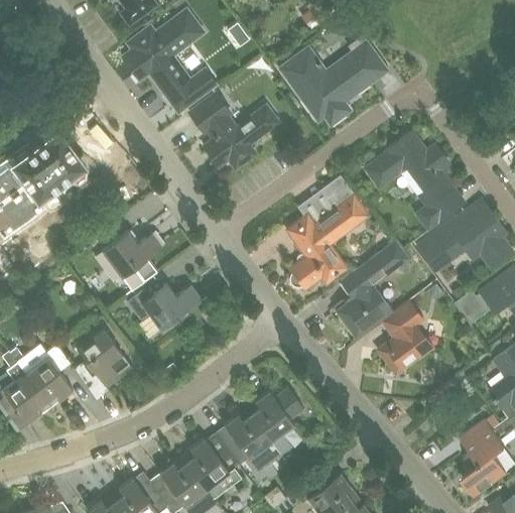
[(119,0),(128,11),(122,15),(130,25),(156,6),(151,0),(119,0)]
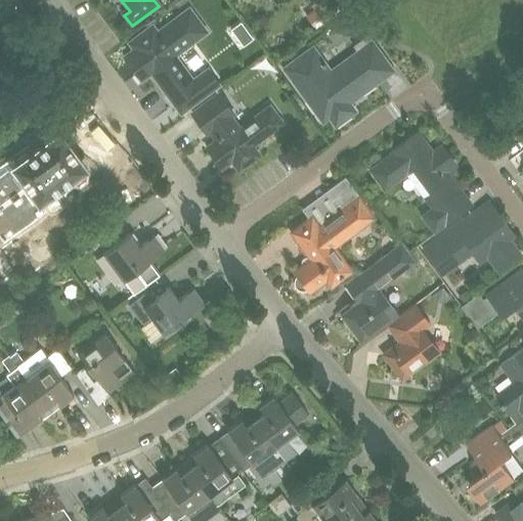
[(337,1),(328,8),(325,5),(314,13),(316,15),(307,23),(315,34),(345,13),(337,1)]
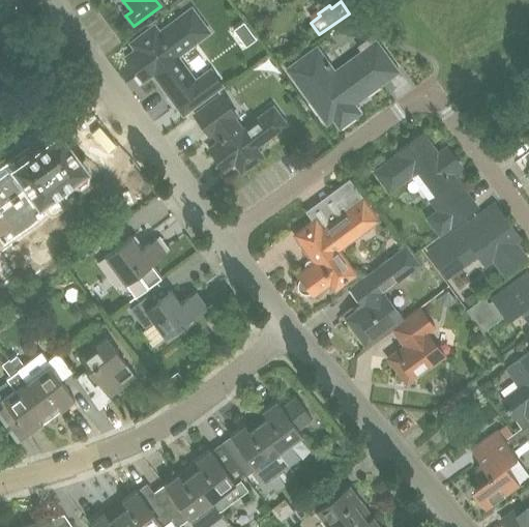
[(196,84),(177,59),(209,35),(192,11),(159,35),(154,29),(131,46),(137,53),(126,60),(144,83),(153,76),(183,116),(222,88),(210,72),(196,84)]
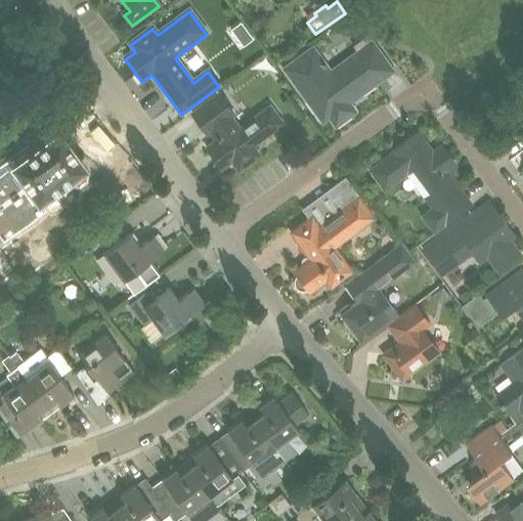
[(350,105),(393,73),(366,37),(350,48),(353,53),(329,71),(313,50),(285,71),(323,124),(330,120),(336,128),(356,114),(350,105)]
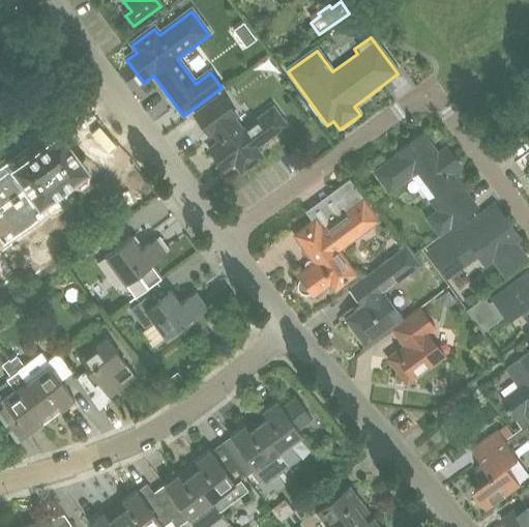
[(263,159),(256,150),(287,127),(273,110),(245,130),(222,97),(195,117),(210,138),(213,136),(219,145),(209,152),(225,173),(235,166),(242,175),(263,159)]
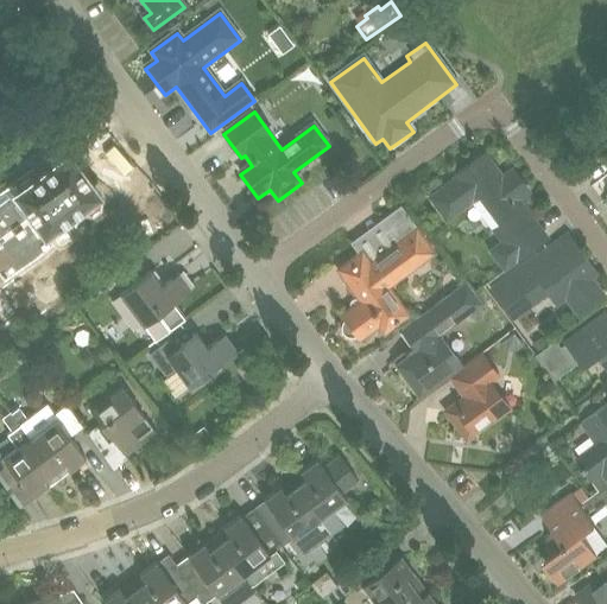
[(31,171),(10,188),(0,194),(0,220),(13,210),(10,207),(18,201),(45,237),(82,210),(87,216),(93,217),(101,211),(102,205),(97,198),(100,197),(69,156),(37,179),(31,171)]
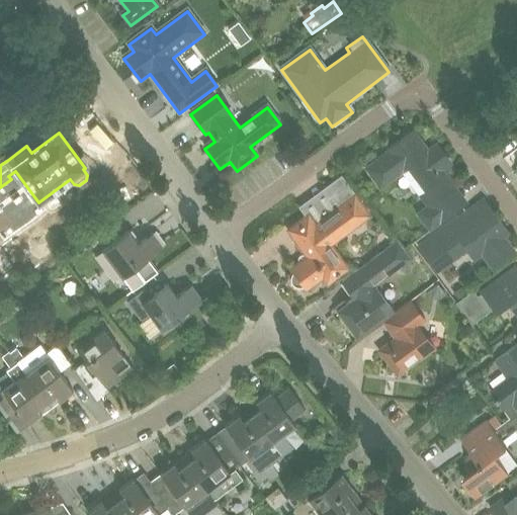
[(429,234),(441,225),(467,206),(442,172),(451,166),(437,147),(428,153),(414,134),(389,153),(390,155),(367,171),(380,190),(404,173),(427,205),(415,215),(429,234)]
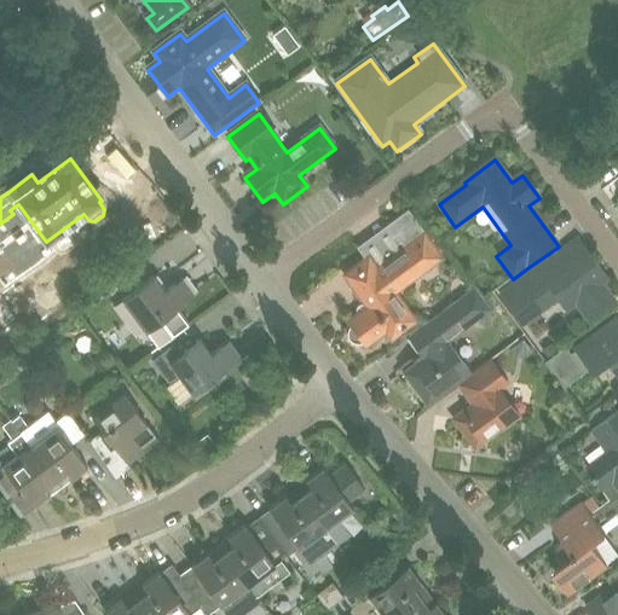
[(394,295),(442,260),(425,237),(423,237),(408,216),(390,228),(405,250),(377,271),(369,260),(346,277),(369,309),(350,323),(354,330),(351,330),(348,332),(346,334),(345,337),(345,340),(345,342),(347,346),(348,347),(352,349),(354,349),(357,349),(361,348),(363,346),(364,343),(367,347),(386,332),(392,340),(415,323),(394,295)]
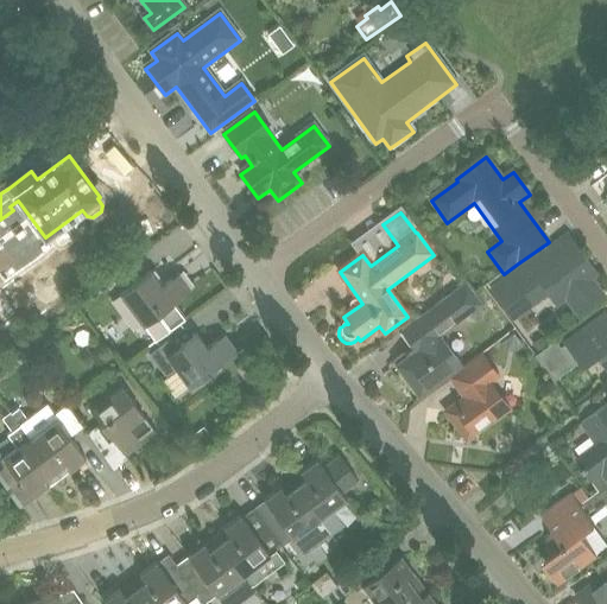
[(581,317),(604,300),(590,281),(596,277),(580,253),(564,265),(557,264),(548,250),(547,250),(548,253),(493,293),(507,312),(543,286),(557,305),(567,298),(581,317)]
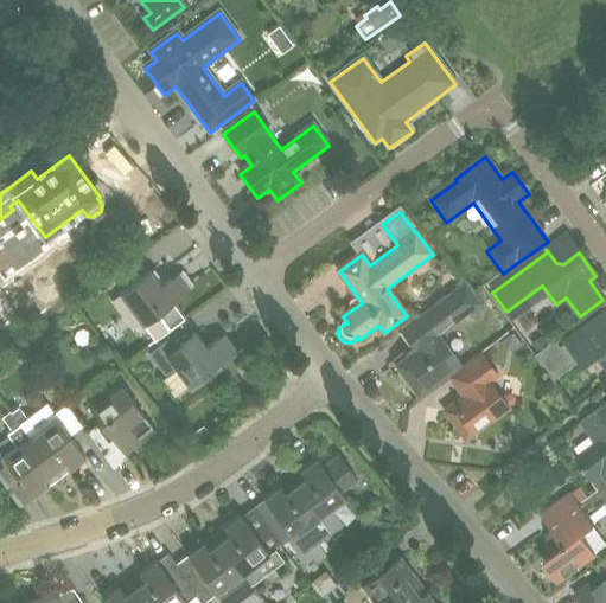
[(121,296),(145,328),(157,344),(184,324),(172,308),(192,293),(179,275),(164,287),(153,273),(121,296)]
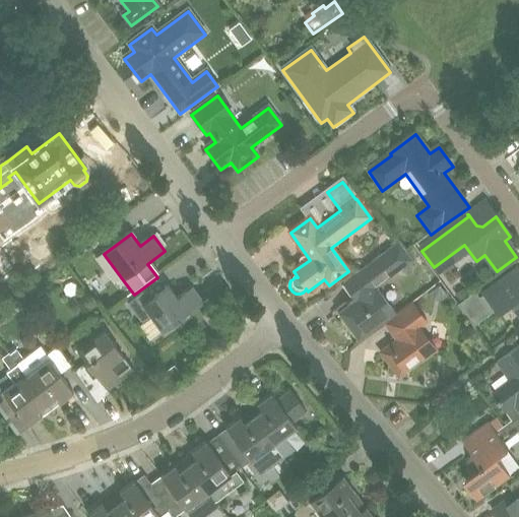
[(377,288),(412,262),(399,244),(343,284),(357,302),(342,313),(351,325),(348,327),(359,342),(396,315),(377,288)]
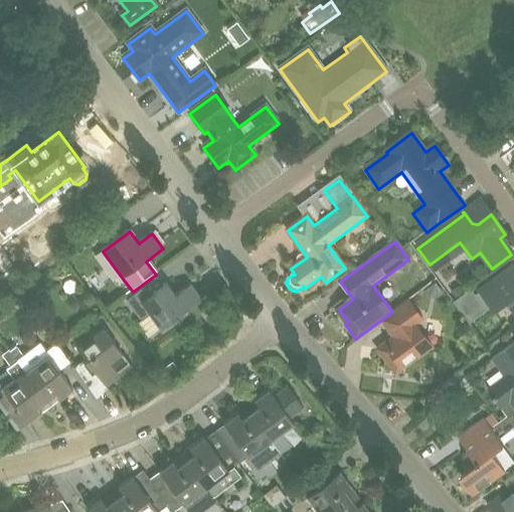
[(513,267),(477,293),(493,313),(505,304),(513,316),(513,267)]
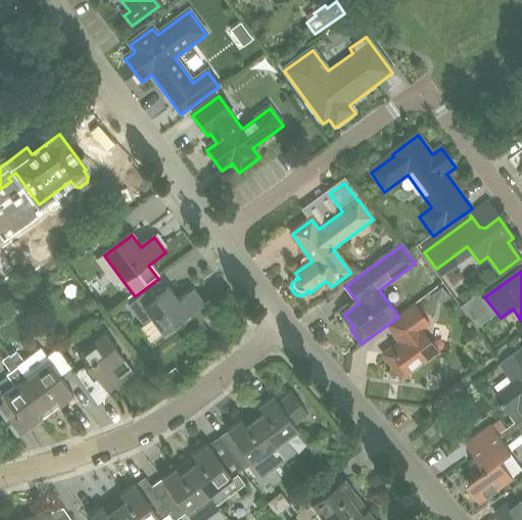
[(443,287),(432,296),(437,301),(444,302),(453,298),(443,287)]
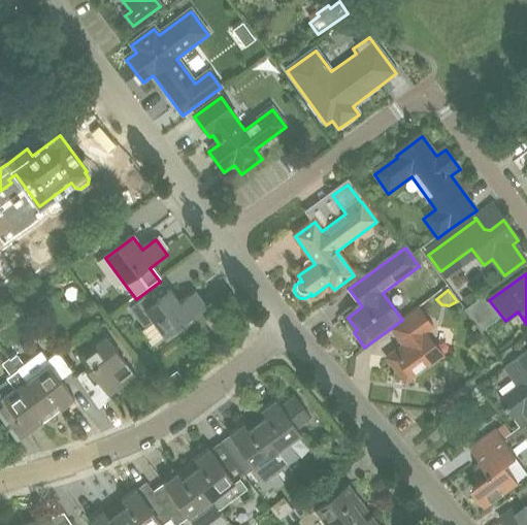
[(182,303),(172,291),(156,304),(150,296),(131,309),(147,330),(155,325),(165,339),(207,308),(196,293),(182,303)]
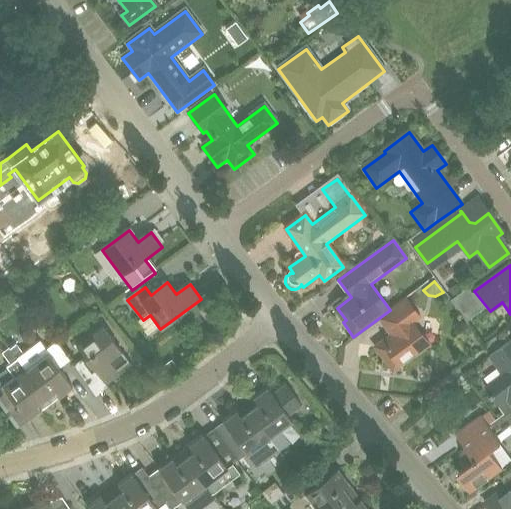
[(456,285),(448,290),(453,297),(461,291),(456,285)]
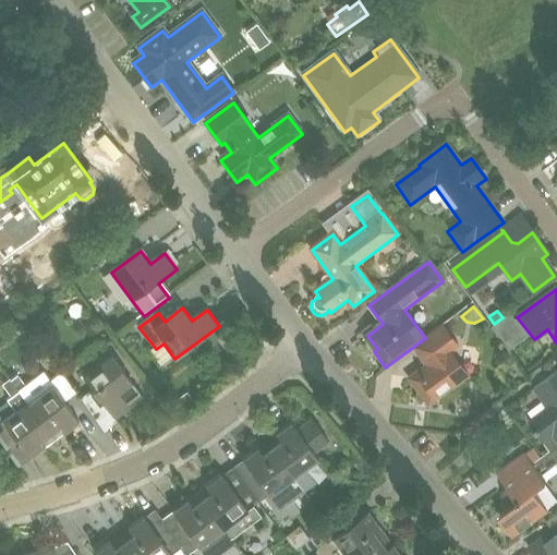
[(503,344),(521,330),(513,320),(509,314),(491,328),(503,344)]
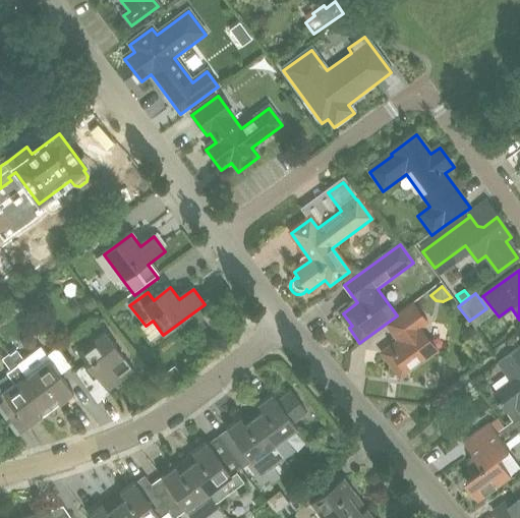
[(386,325),(399,342),(382,354),(390,365),(388,376),(399,378),(400,379),(437,352),(420,331),(427,326),(412,305),(386,325)]
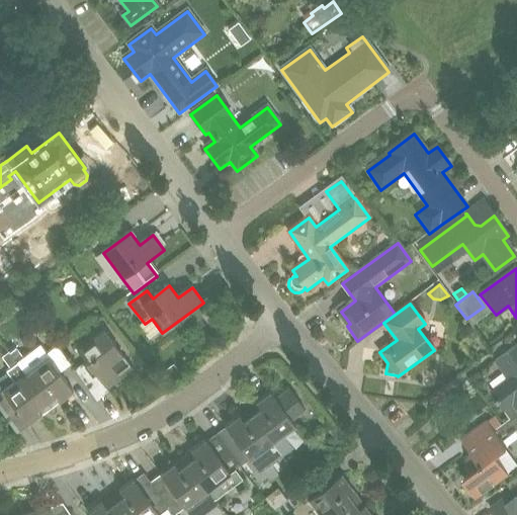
[(88,365),(76,373),(90,393),(101,383),(106,391),(121,380),(134,371),(123,357),(103,331),(77,350),(88,365)]
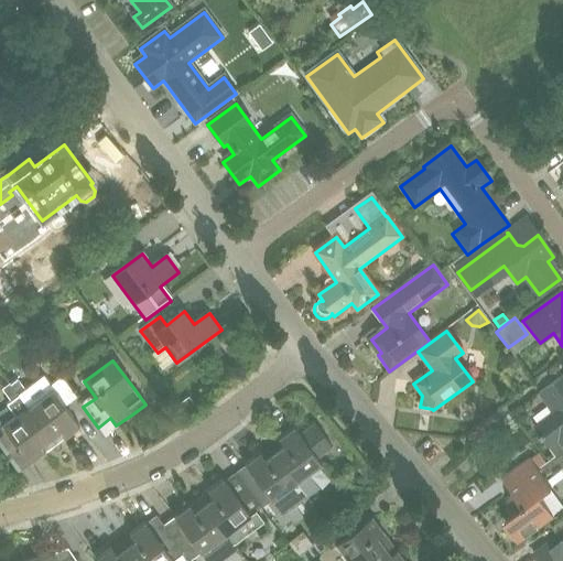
[(18,380),(10,386),(52,440),(56,446),(66,439),(80,428),(64,406),(77,396),(63,376),(50,386),(44,379),(31,388),(25,392),(18,380)]
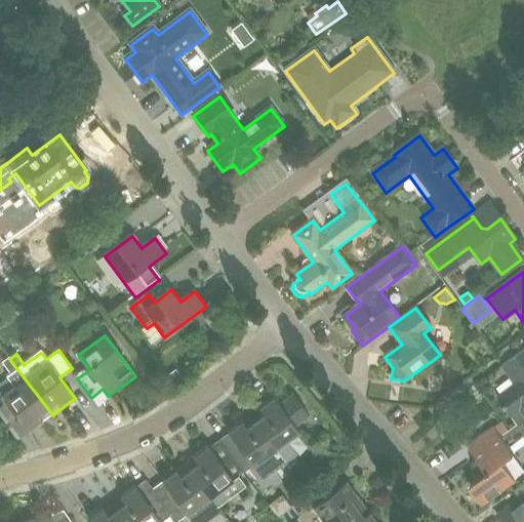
[(516,386),(498,399),(512,418),(518,427),(523,422),(523,352),(502,368),(516,386)]
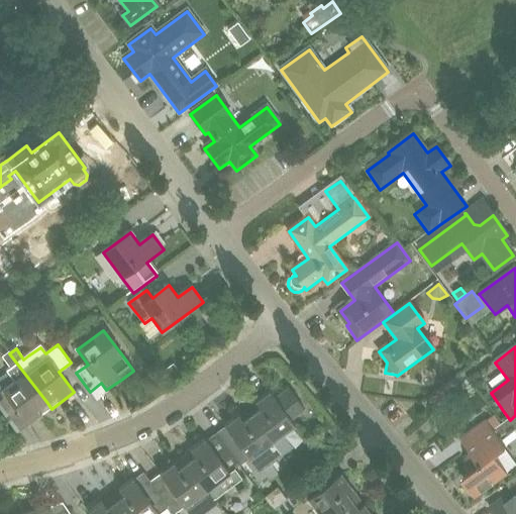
[(3,392),(0,394),(0,400),(11,416),(18,411),(29,426),(52,409),(47,403),(9,353),(3,358),(11,369),(7,373),(15,383),(3,392)]
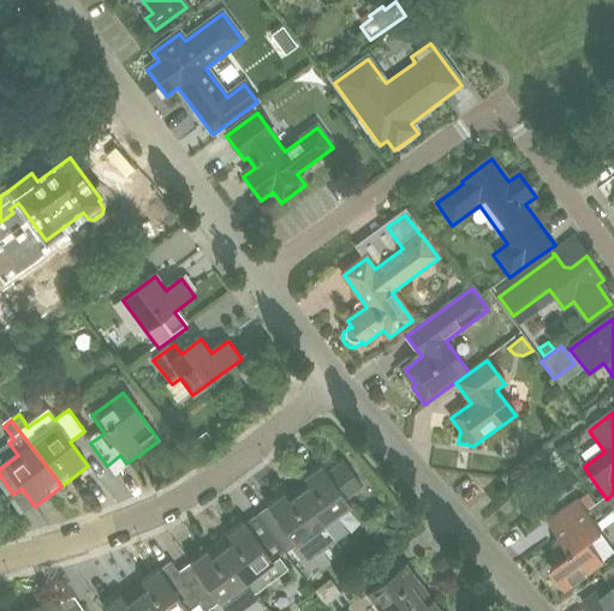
[(352,507),(347,502),(364,490),(344,462),(328,474),(322,467),(305,479),(310,486),(299,493),(325,527),(352,507)]
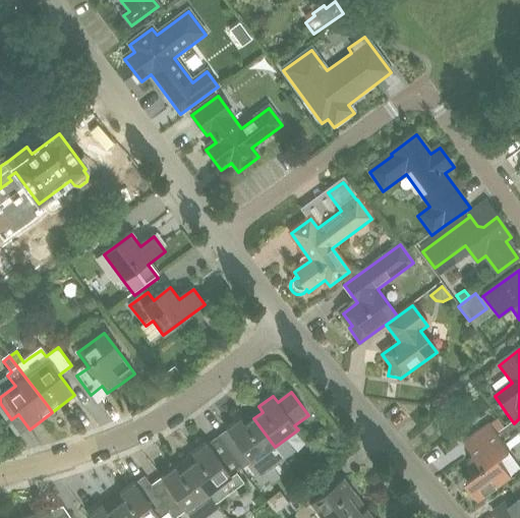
[(275,447),(253,418),(245,424),(241,418),(226,429),(262,477),(284,460),(275,447)]
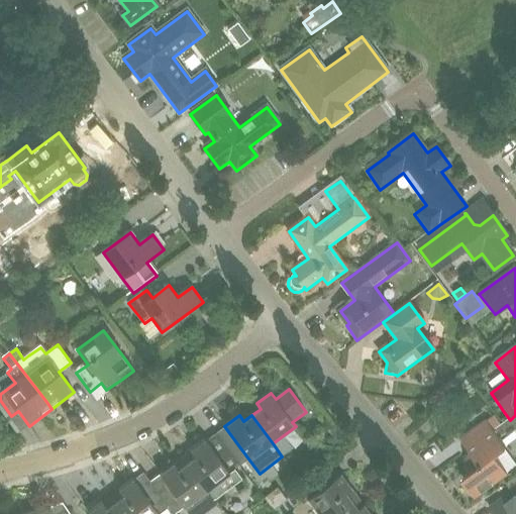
[(509,475),(496,456),(507,448),(501,439),(515,429),(509,421),(495,431),(488,422),(461,440),(472,454),(467,460),(466,469),(468,476),(462,480),(476,498),(509,475)]
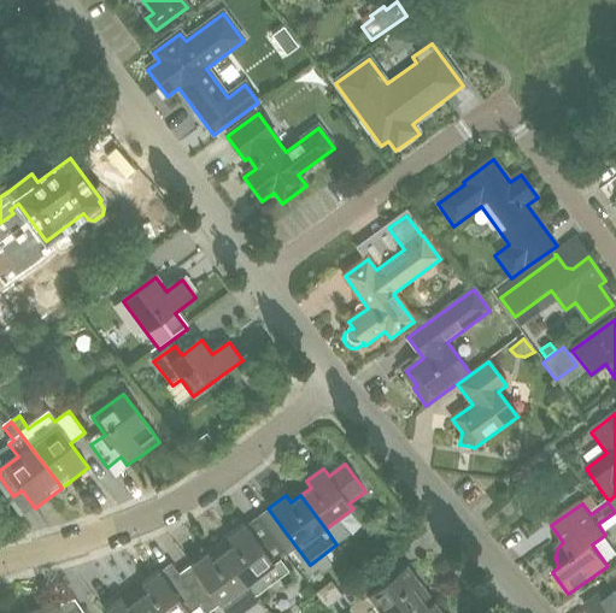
[(228,538),(233,546),(223,553),(256,596),(269,587),(262,577),(275,566),(245,525),(228,538)]
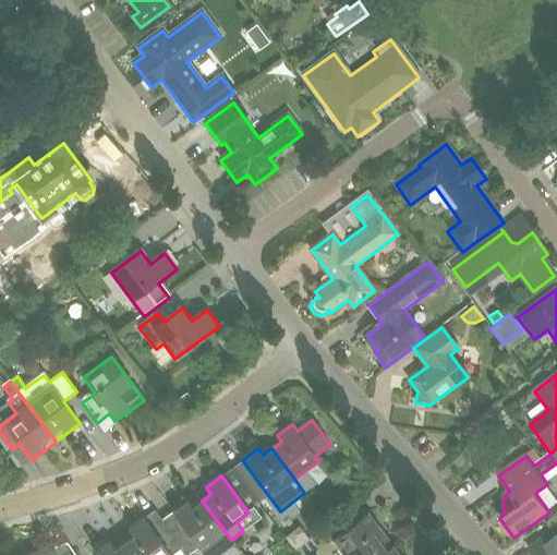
[(220,554),(234,544),(231,540),(202,501),(193,507),(188,501),(172,513),(204,554),(220,554)]
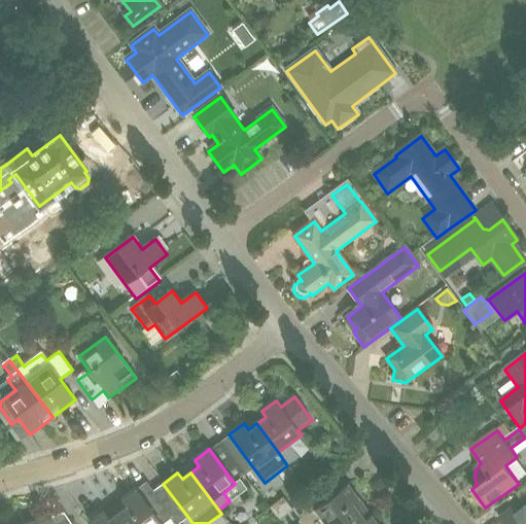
[(359,499),(348,484),(343,489),(335,479),(301,504),(308,515),(314,511),(323,523),(343,523),(359,512),(353,503),(359,499)]
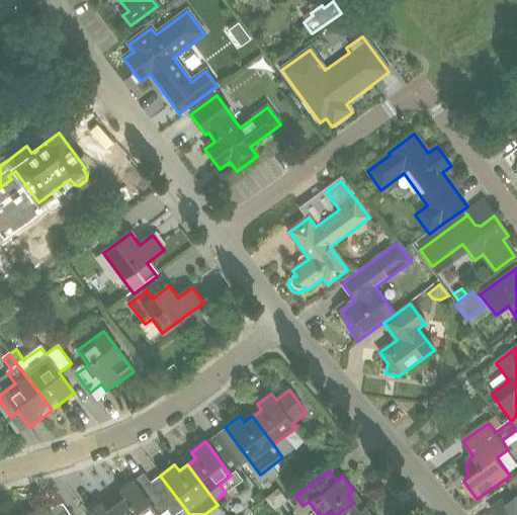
[(516,480),(508,487),(514,496),(492,512),(494,514),(516,514),(516,480)]
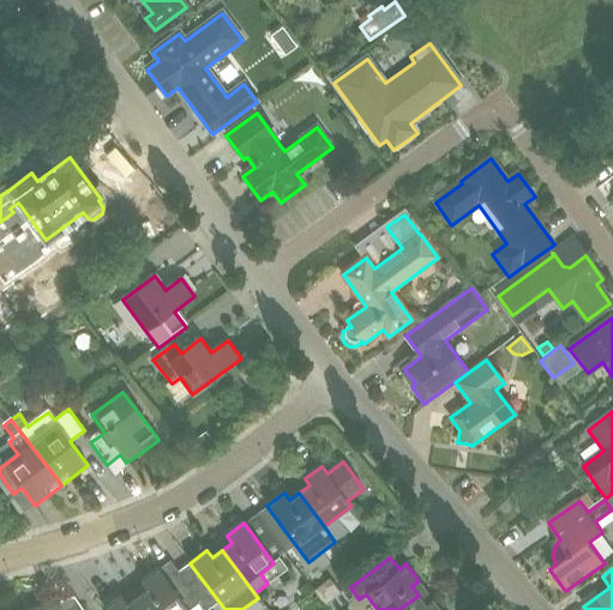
[(187,609),(158,569),(142,583),(146,590),(137,597),(146,609),(187,609)]
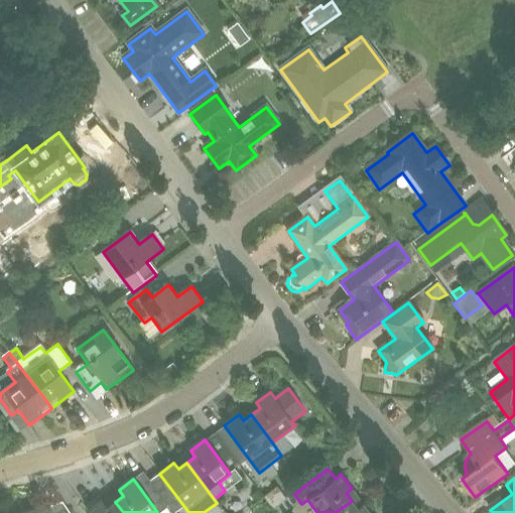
[(369,512),(364,505),(358,510),(352,501),(336,512),(369,512)]
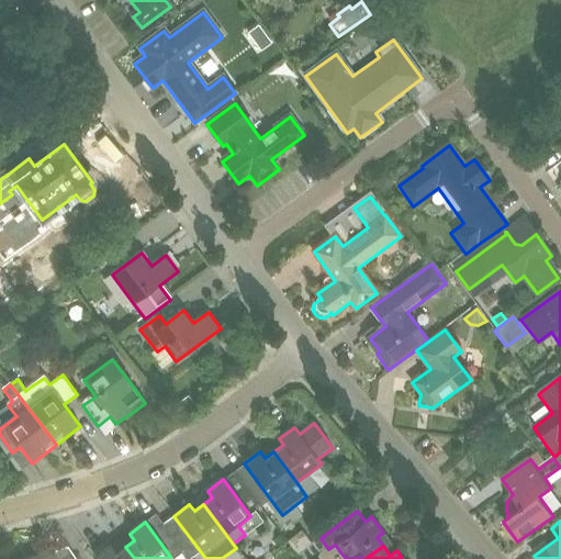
[(134,558),(125,547),(116,554),(112,547),(97,558),(134,558)]
